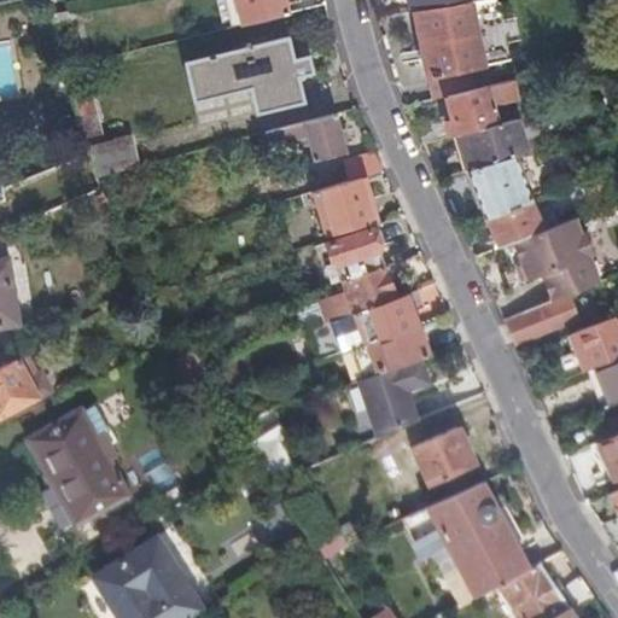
[(237,0),(242,24),(290,12),(286,0),(237,0)]
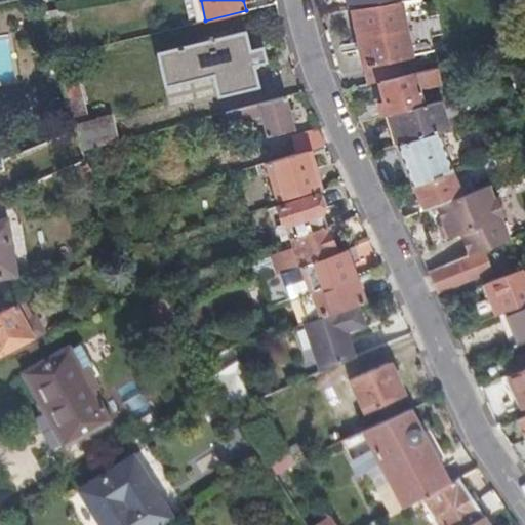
[(403,0),(395,0),(353,7),(368,84),(381,81),(435,68),(438,67),(434,50),(414,54),(403,0)]
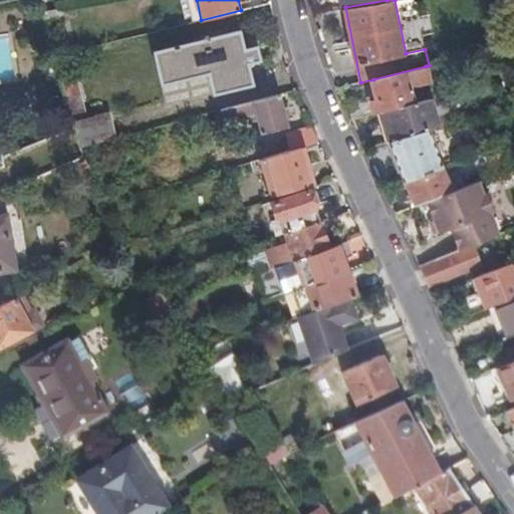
[(210,71),(215,92),(255,83),(250,62),(262,59),(259,45),(246,48),(242,30),(156,51),(164,82),(207,72),(210,71)]
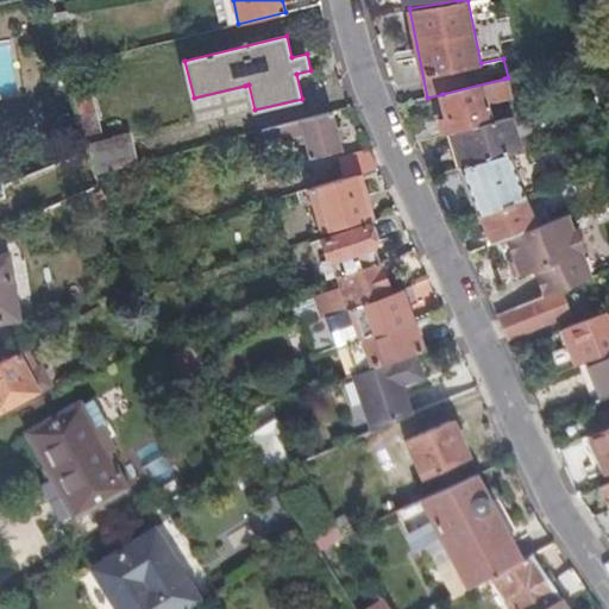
[(62,66),(85,61),(81,48),(58,54),(62,66)]
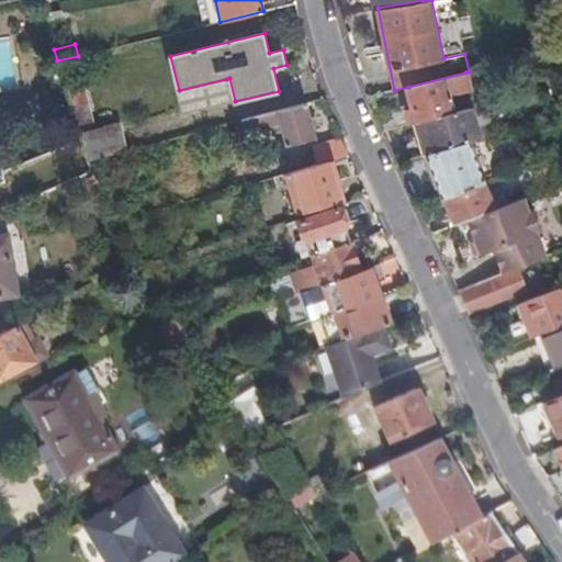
[(385,130),(418,121),(453,111),(448,94),(471,89),(465,72),(408,87),(413,101),(377,110),(385,130)]
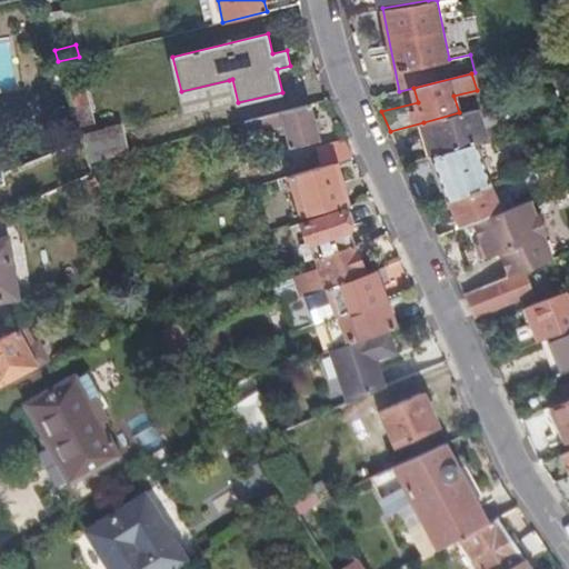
[(89,161),(129,150),(123,131),(122,121),(105,127),(105,128),(96,131),(93,122),(82,81),(71,83),(65,86),(79,141),(80,141),(89,161)]
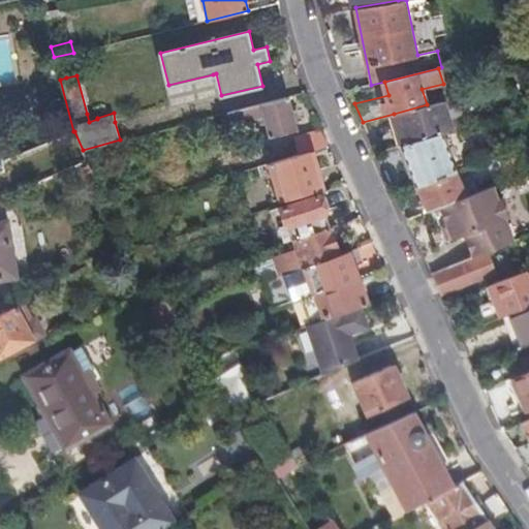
[(298,129),(288,96),(227,112),(229,116),(224,118),(225,124),(263,115),(270,136),(298,129)]
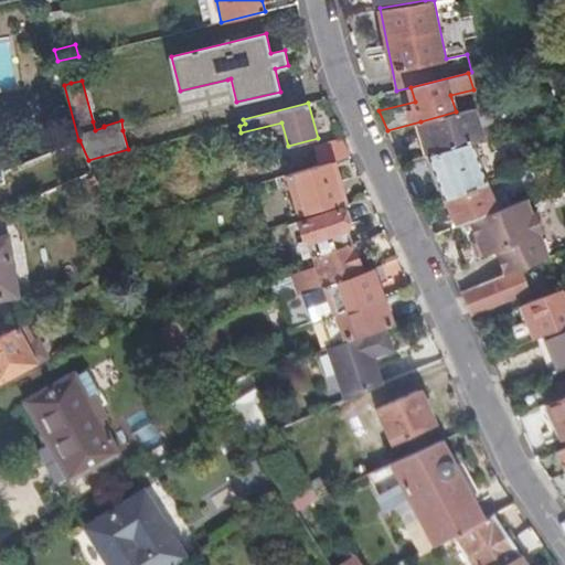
[(475,107),(483,138),(498,134),(489,103),(475,107)]
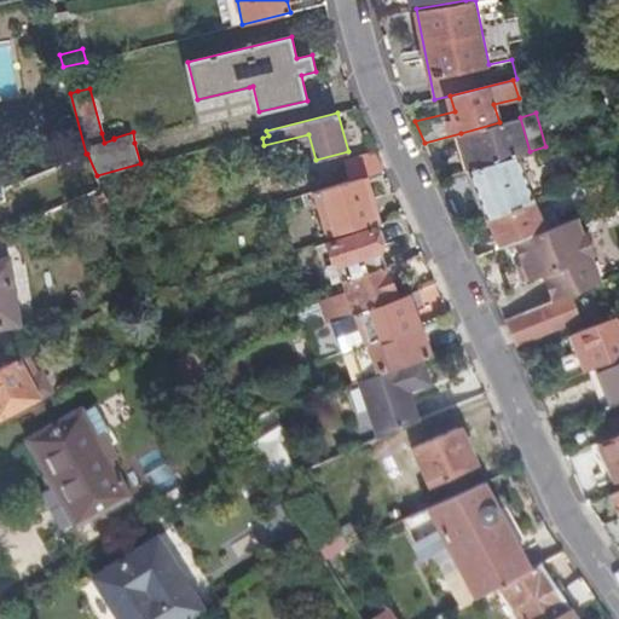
[(515,155),(530,151),(520,117),(499,122),(461,133),(472,168),(515,155)]
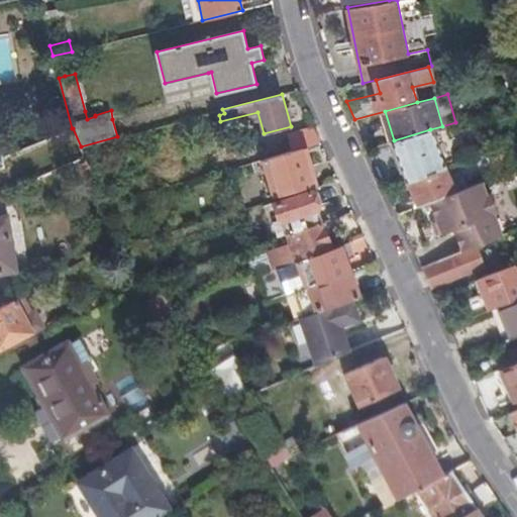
[(4,120),(0,121),(0,145),(3,157),(15,151),(4,120)]
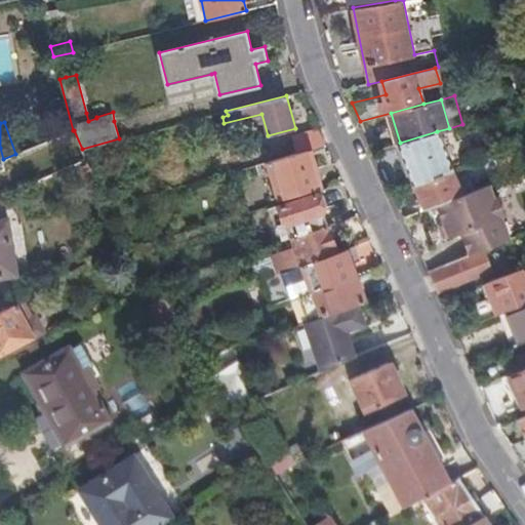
[(297,154),(309,150),(326,145),(319,128),(292,135),(297,154)]
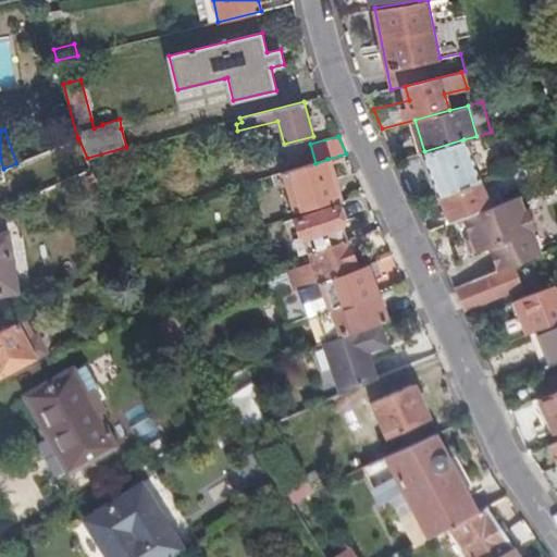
[(77,138),(16,163),(3,169),(5,172),(2,173),(12,201),(93,169),(91,166),(87,158),(78,138),(77,138)]
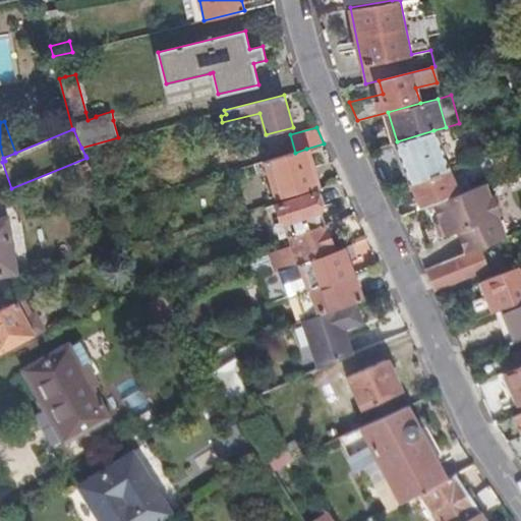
[(397,141),(411,180),(412,181),(449,169),(448,168),(433,130),(397,141)]
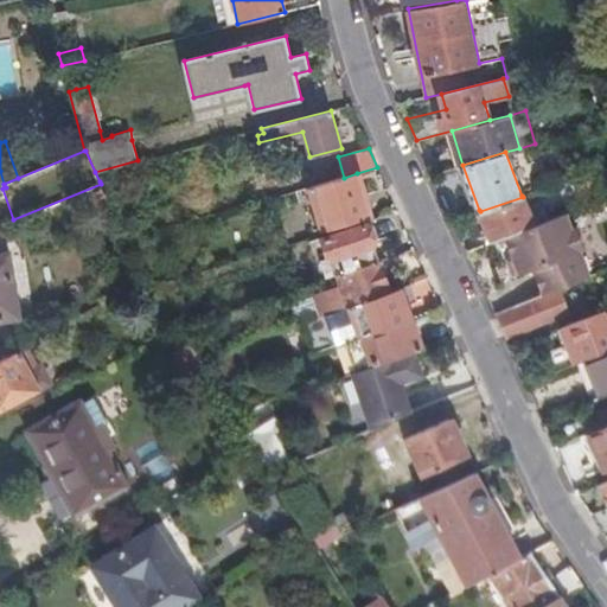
[(344,178),(310,187),(321,228),(369,215),(357,173),(344,178)]
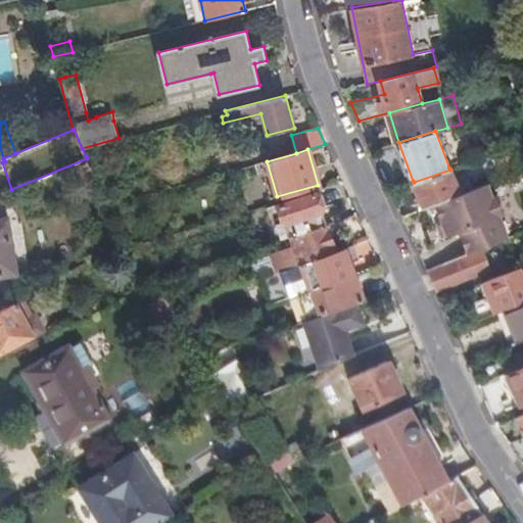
[(496,152),(506,177),(513,174),(504,150),(496,152)]
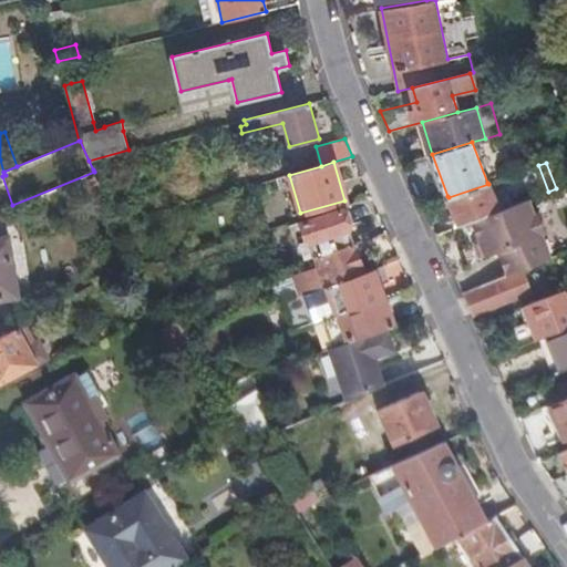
[(472,220),(498,210),(488,184),(449,197),(459,225),(472,220)]
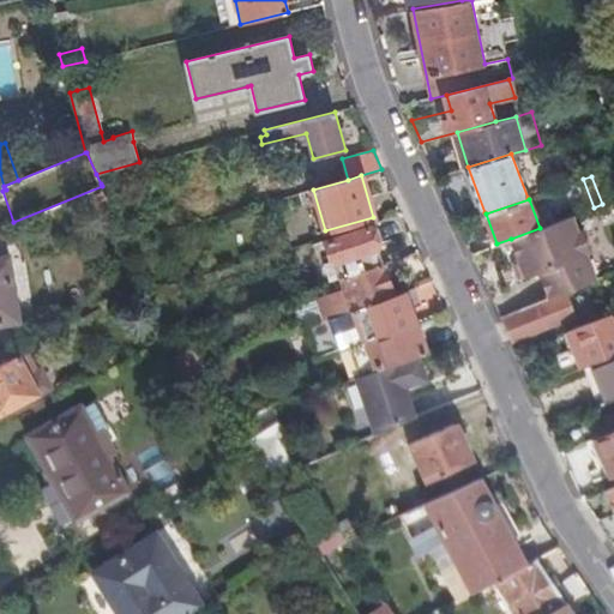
[(566,292),(595,280),(585,253),(588,247),(583,235),(577,233),(571,216),(540,228),(511,239),(527,277),(540,271),(551,298),(554,296),(566,292)]
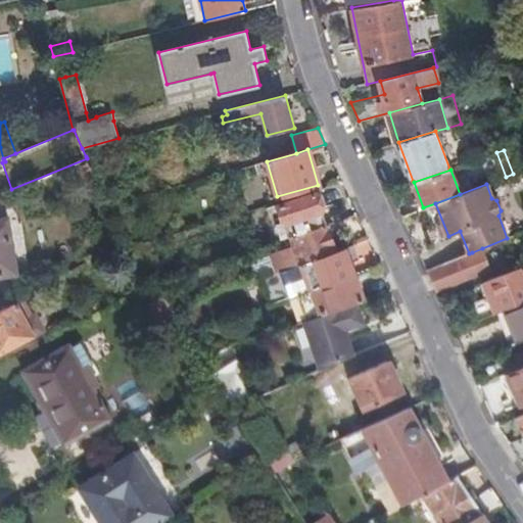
[(272,226),(277,240),(292,236),(326,224),(315,192),(267,208),(273,226),(272,226)]
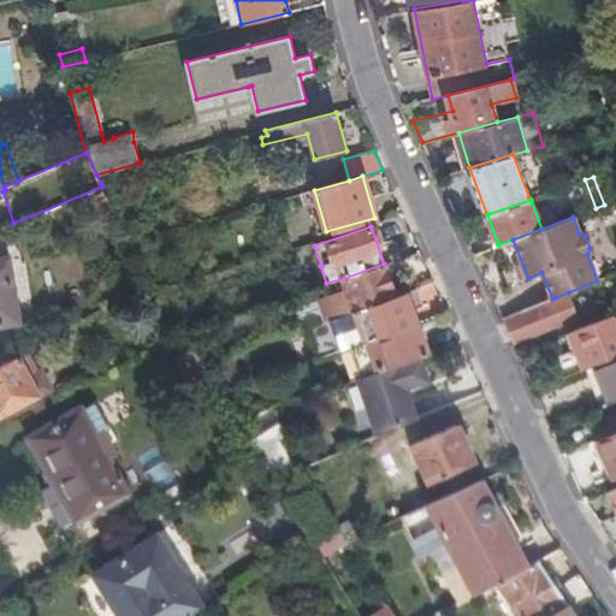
[(0,325),(18,323),(7,256),(0,258),(0,325)]
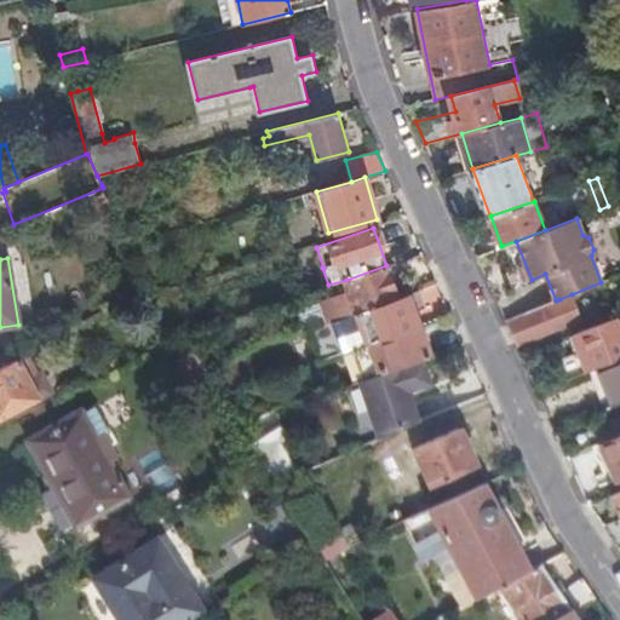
[(322,303),(322,304),(328,322),(348,316),(399,298),(386,265),(346,280),(351,293),(322,303)]
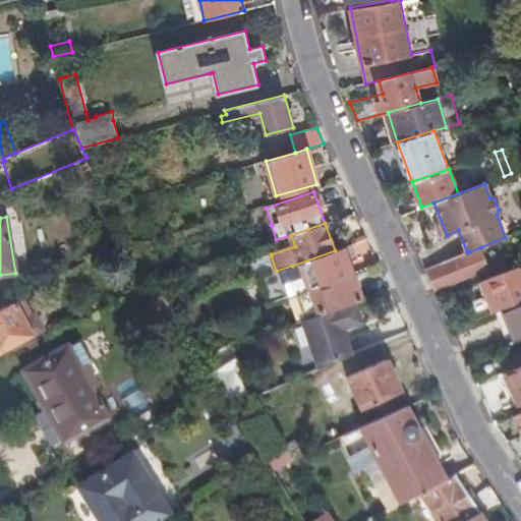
[(301,291),(352,273),(348,262),(358,257),(353,243),(335,250),(292,266),(301,291)]
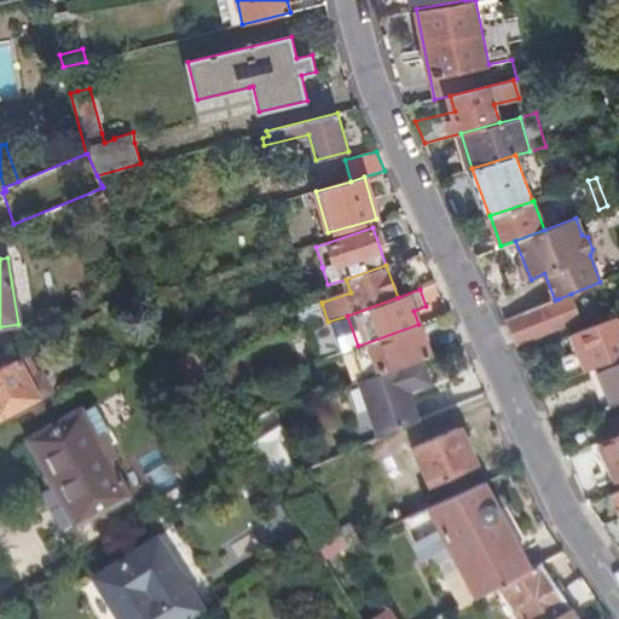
[(559,299),(555,300),(505,320),(510,331),(516,346),(568,324),(580,319),(571,294),(559,299)]
